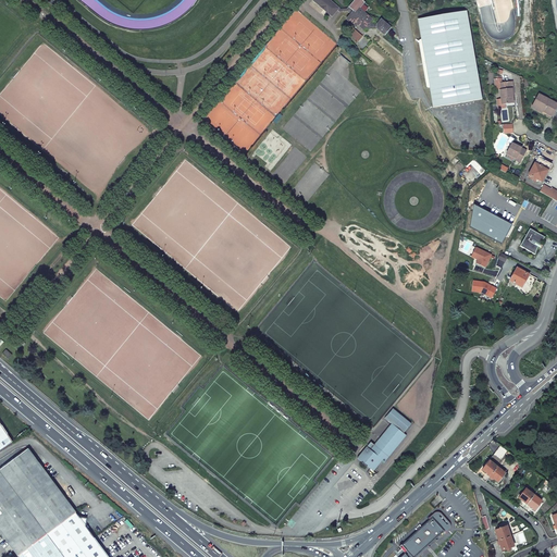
[(311,0),(332,16),(337,10),(339,8),(329,0),(311,0)]
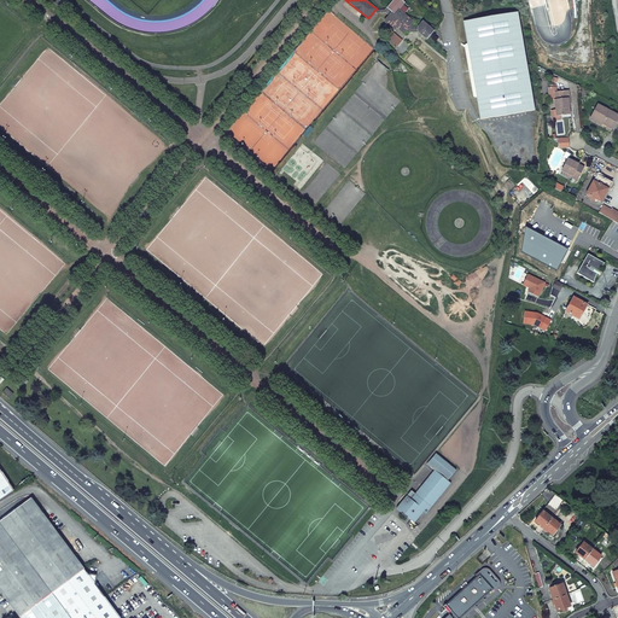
[(378,10),(377,9),(374,11),(377,13),(386,13),(389,16),(392,18),(389,22),(396,28),(403,34),(406,30),(408,33),(418,31),(427,40),(437,28),(432,24),(430,27),(423,22),(419,27),(414,28),(410,25),(413,22),(398,10),(404,3),(401,0),(394,0),(385,10),(378,10)]
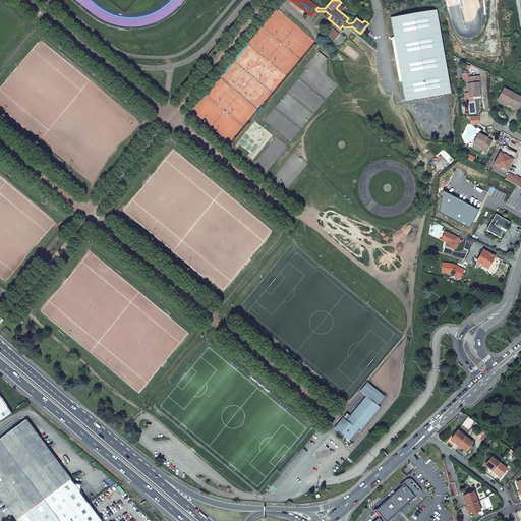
[(392,39),(399,81),(401,82),(402,82),(405,101),(451,93),(437,11),(391,18),(394,37),(393,38),(392,39)]
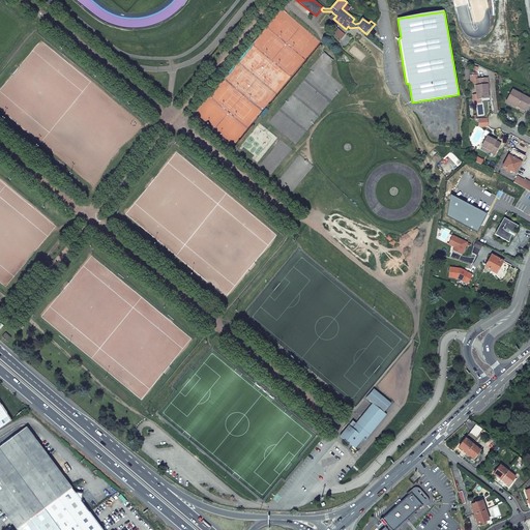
[(337,26),(340,24),(333,19),(336,16),(333,13),(329,19),(337,26)]
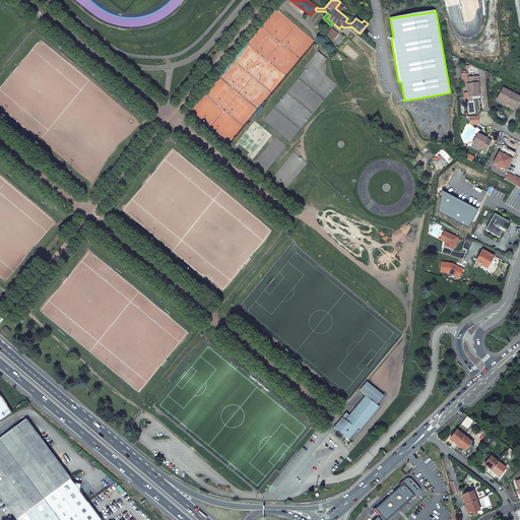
[(478,76),(466,78),(468,98),(479,96),(478,88),(478,83),(479,83),(478,76)]
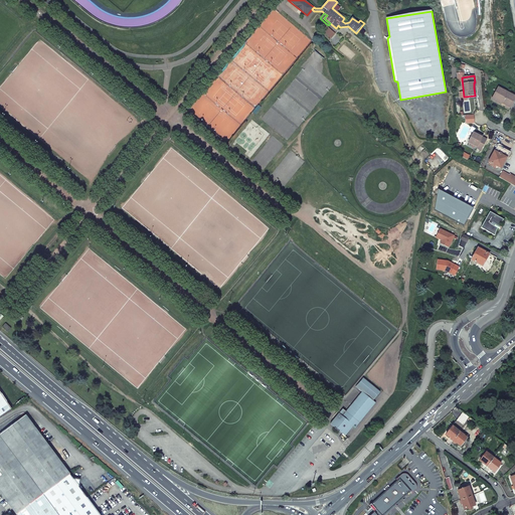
[(514,99),(514,97),(498,88),(494,97),(502,102),(502,104),(506,106),(510,108),(514,99)]
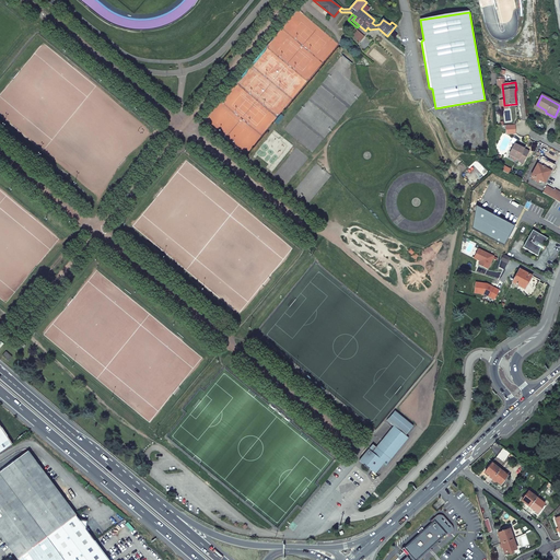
[(529,152),(515,144),(510,155),(518,160),(517,161),(523,164),(529,152)]
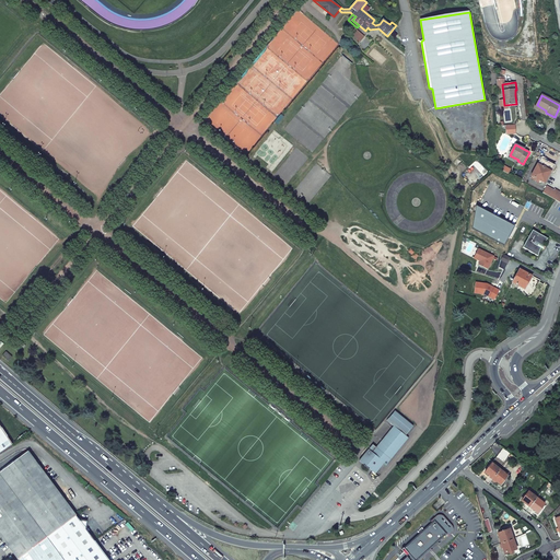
[(541,158),(532,176),(537,179),(539,181),(545,184),(555,165),(541,158)]
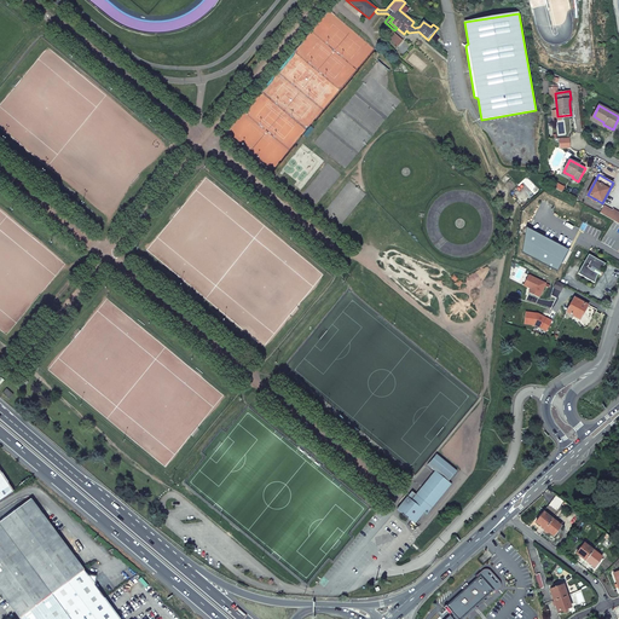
[(600,249),(563,230),(543,265),(555,272),(571,244),(589,255),(595,258),(600,249)]
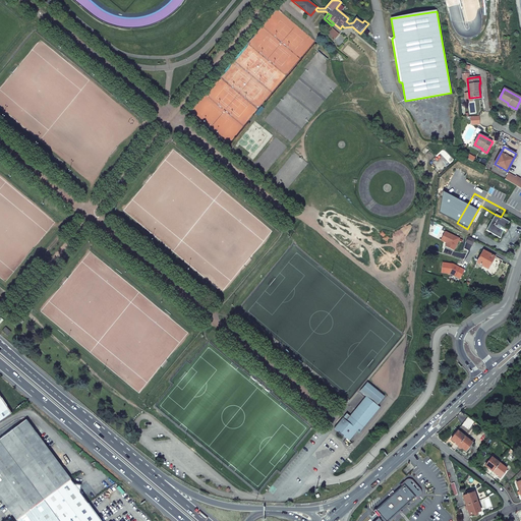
[(502,235),(504,231),(506,229),(508,225),(510,222),(501,217),(496,215),(486,230),(501,238),(502,235)]
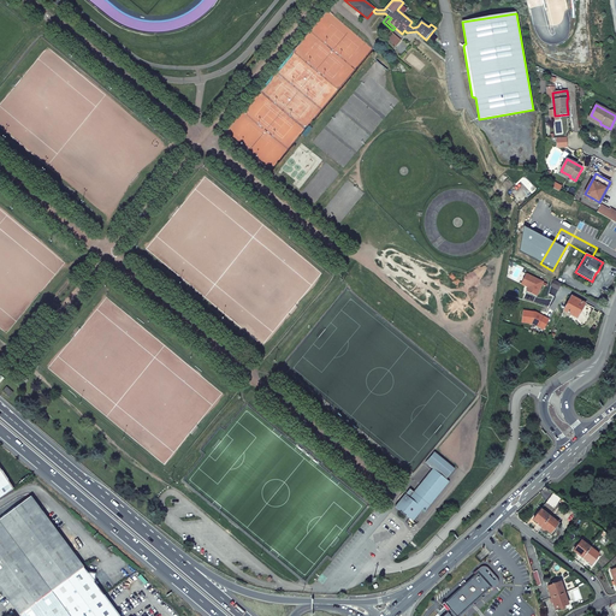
[(558,291),(562,284),(554,279),(551,286),(558,291)]
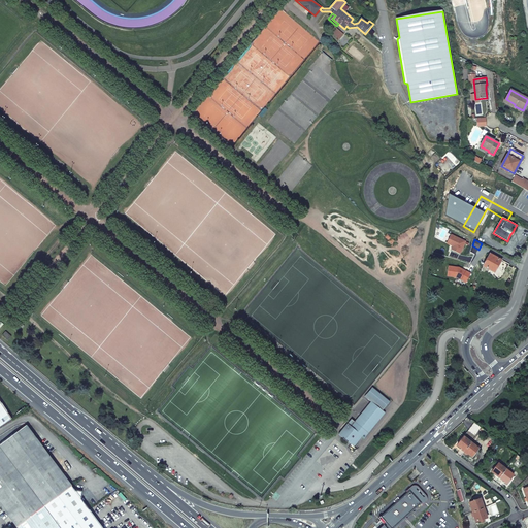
[(495,274),(502,260),(490,254),(483,267),(495,274)]
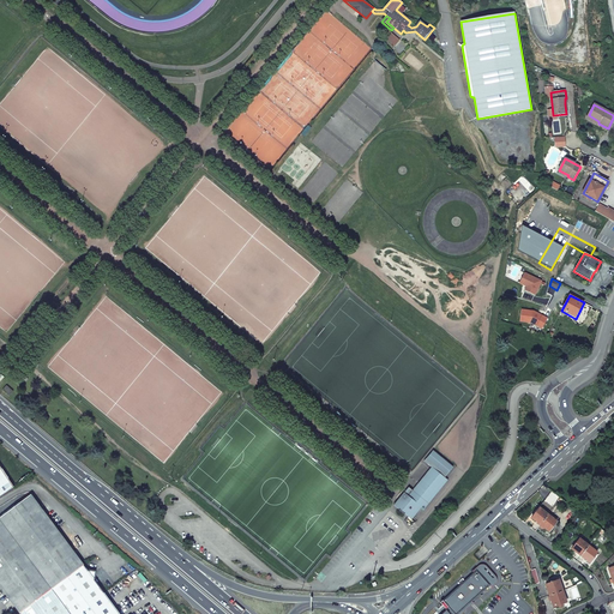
[(7,385),(2,390),(10,396),(13,391),(7,385)]
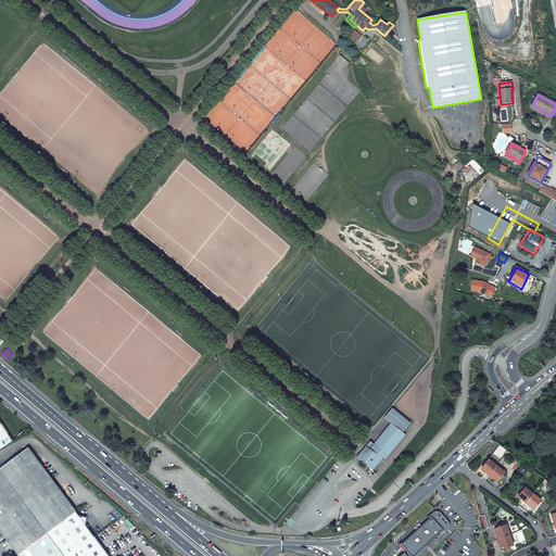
[(0,422),(0,449),(12,441),(0,422)]
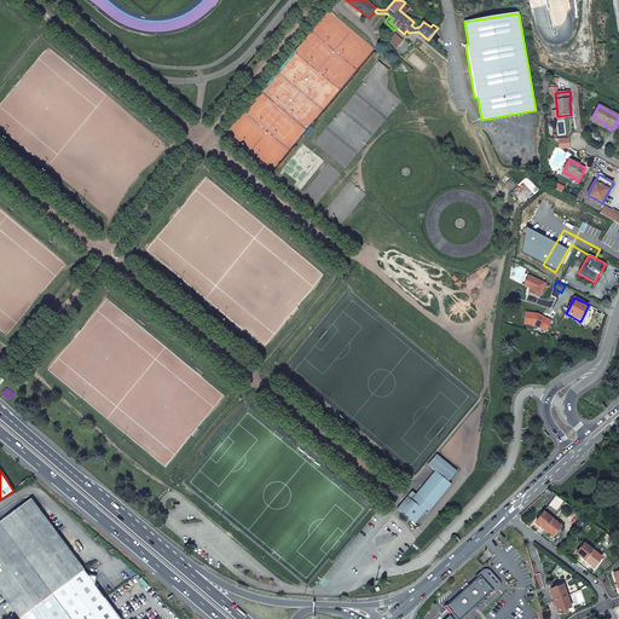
[(408,497),(397,510),(415,525),(426,513),(428,514),(452,484),(435,470),(411,499),(408,497)]
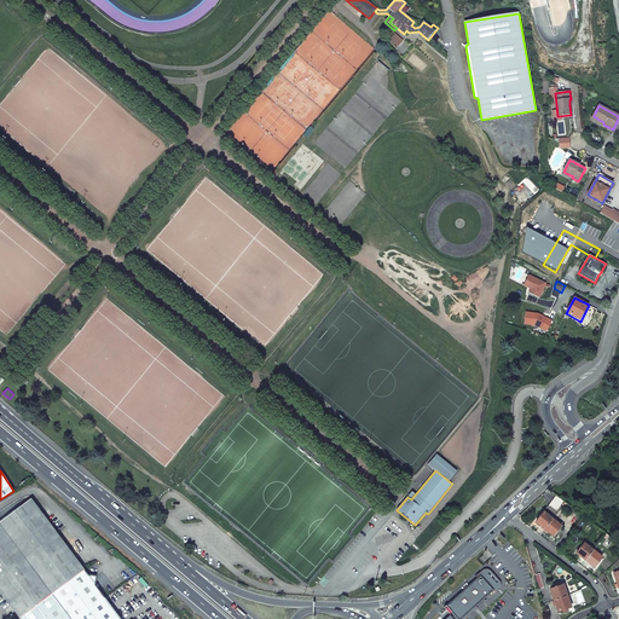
[(556,496),(549,505),(557,512),(563,502),(556,496)]
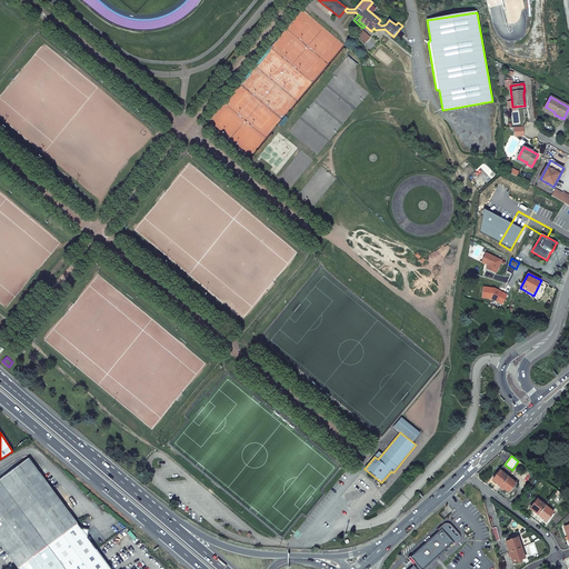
[(0,479),(0,543),(18,568),(49,545),(78,523),(29,459),(0,479)]
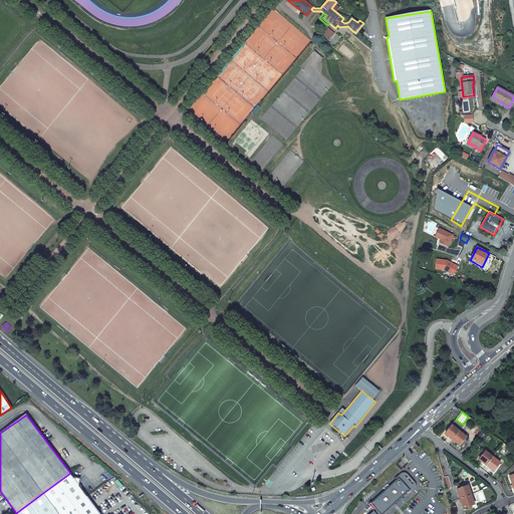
[(452,426),(445,434),(453,440),(459,432),(452,426)]
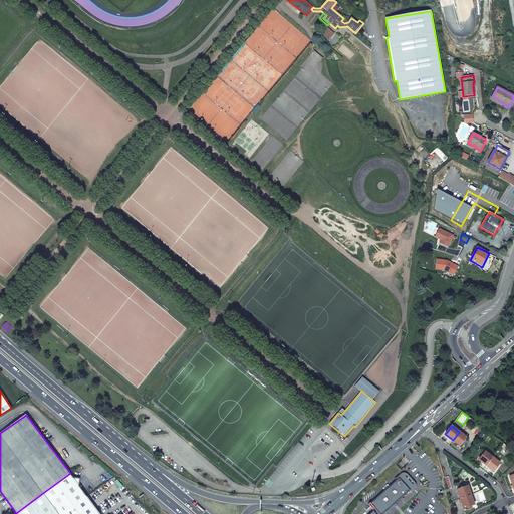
[(459,432),(453,440),(460,445),(466,437),(459,432)]
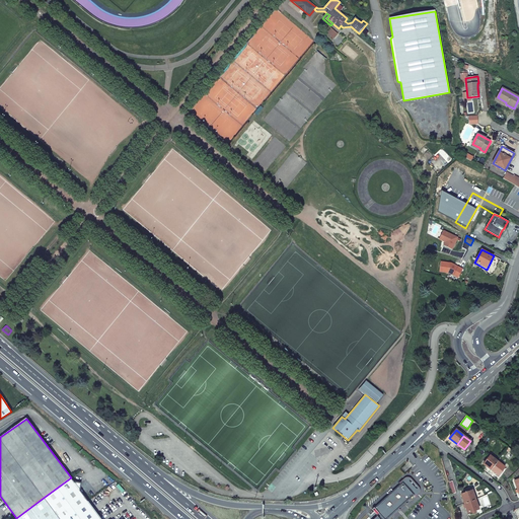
[(484,464),(491,469),(498,461),(491,455),(484,464)]
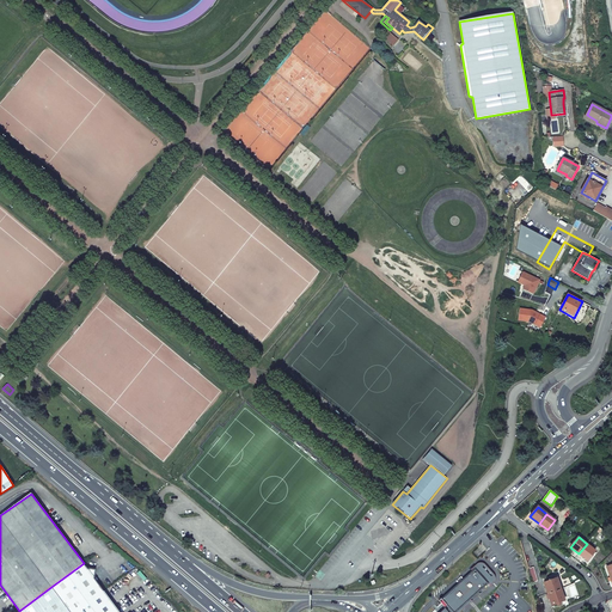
[(587,544),(579,554),(588,561),(597,550),(587,544)]
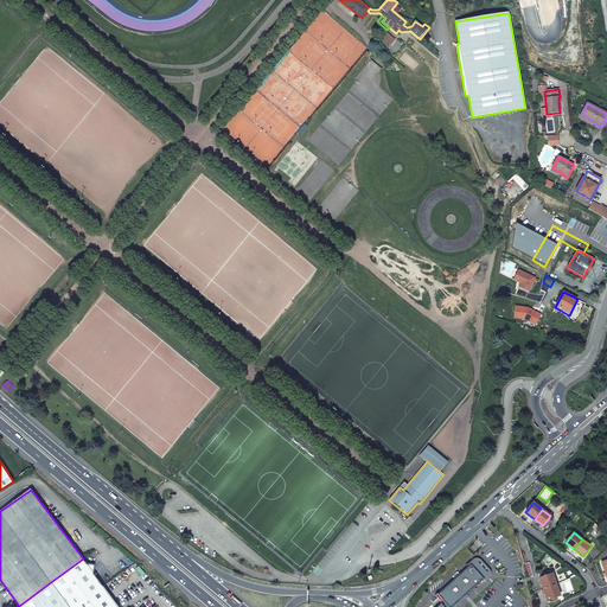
[(117,606),(107,592),(103,587),(94,573),(95,566),(87,564),(83,558),(52,581),(19,606),(20,606),(117,606)]
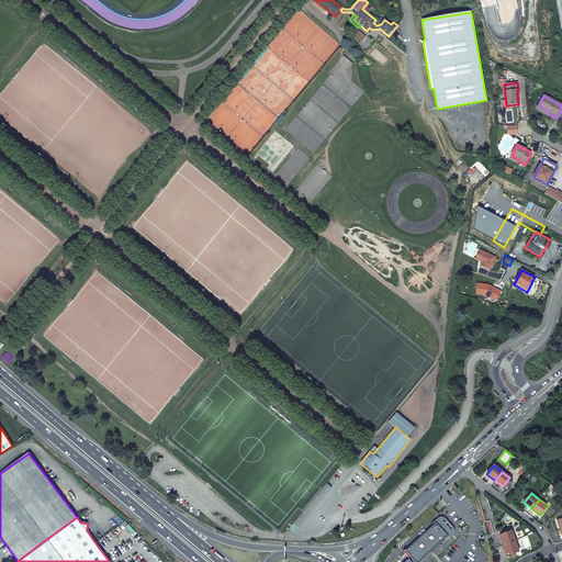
[(407,558),(403,561),(419,561),(433,551),(449,537),(448,536),(452,532),(453,531),(453,529),(452,528),(444,519),(442,518),(441,518),(440,519),(437,523),(436,523),(405,550),(403,552),(404,553),(405,553),(411,559),(409,560),(407,558)]
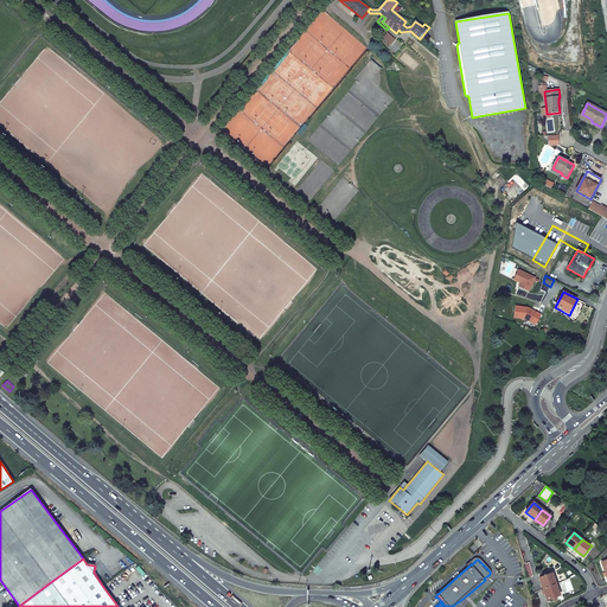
[(553,574),(540,579),(543,589),(556,585),(553,574)]
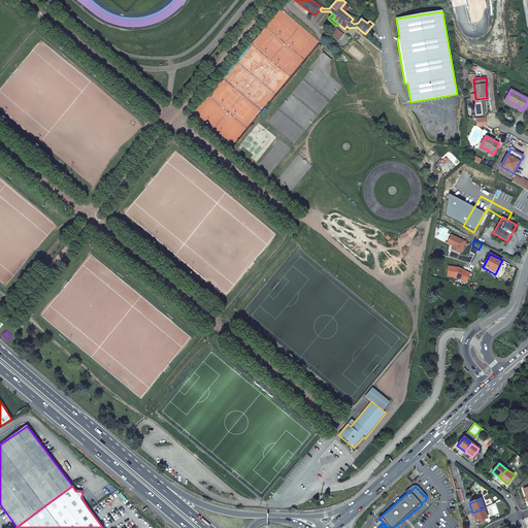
[(484,508),(472,513),(475,523),(487,519),(484,508)]
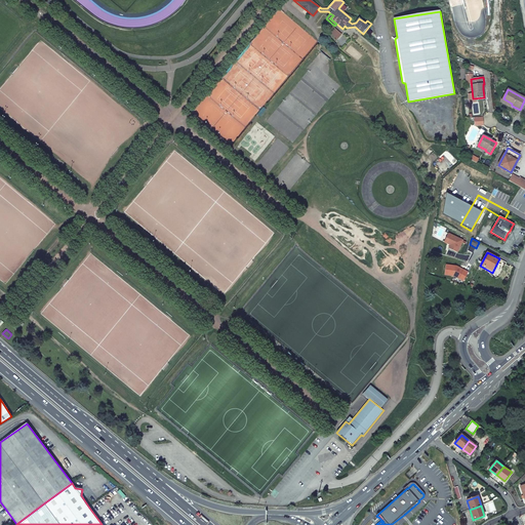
[(395,524),(405,517),(404,515),(392,524),(395,524)]
